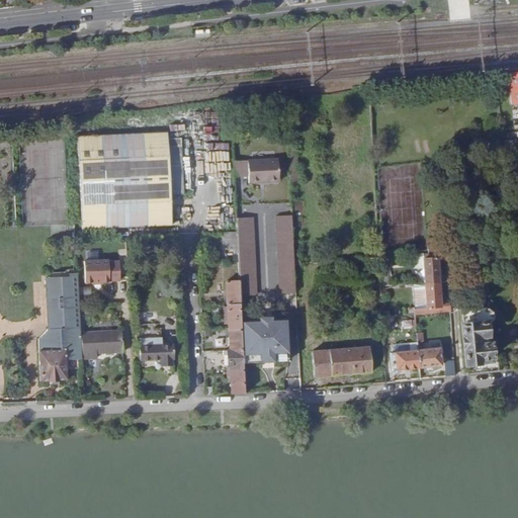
[(517,70),(507,72),(511,103),(517,102),(517,70)]
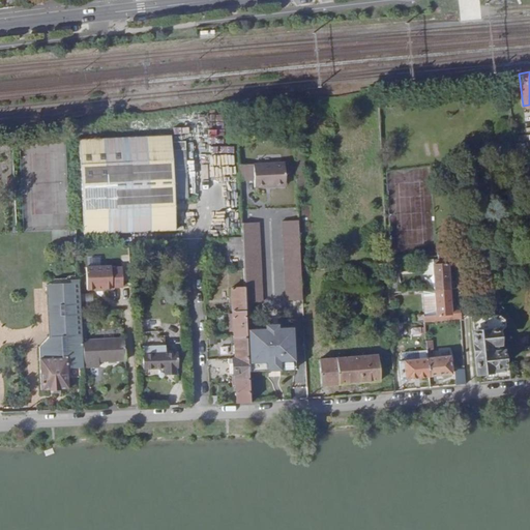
[(79,139),(83,234),(175,230),(174,200),(187,199),(185,150),(171,150),(171,135),(79,139)]
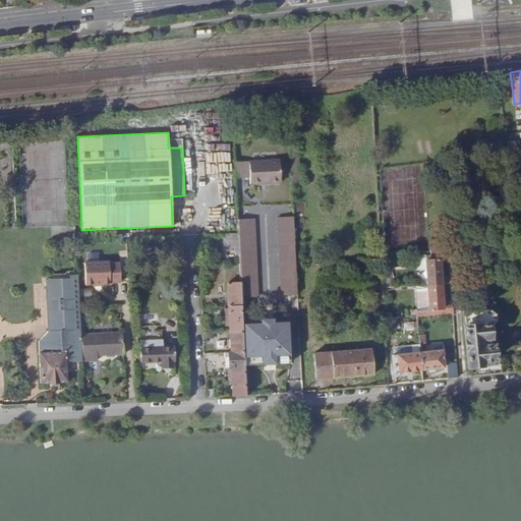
[(234,162),(235,178),(249,177),(250,184),(281,182),(280,160),(234,162)]
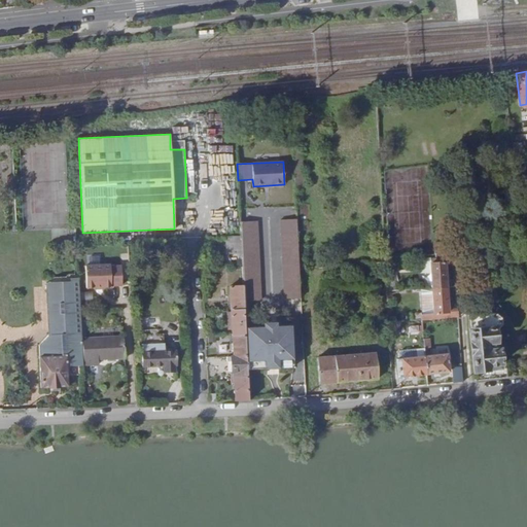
[(296,219),(296,229),(306,227),(305,207),(296,208),(296,219)]
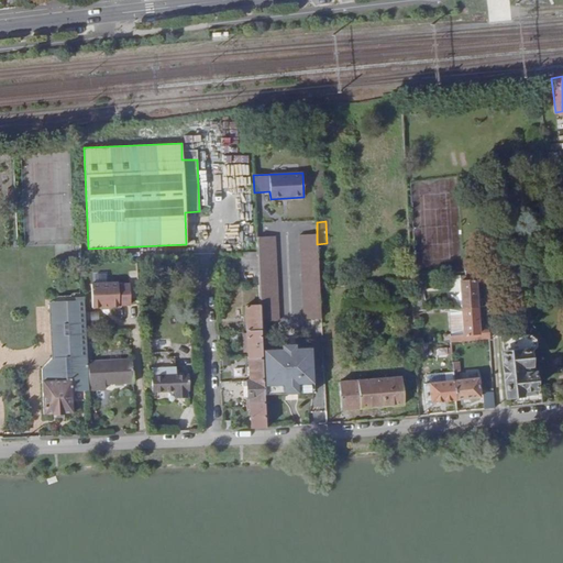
[(304,320),(321,319),(319,286),(317,244),(317,234),(299,235),(304,320)]
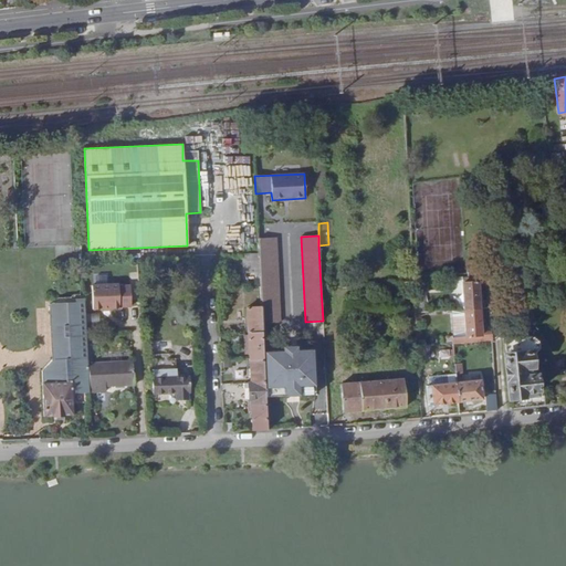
[(259,272),(261,323),(280,323),(276,238),(257,238),(258,254),(259,272)]
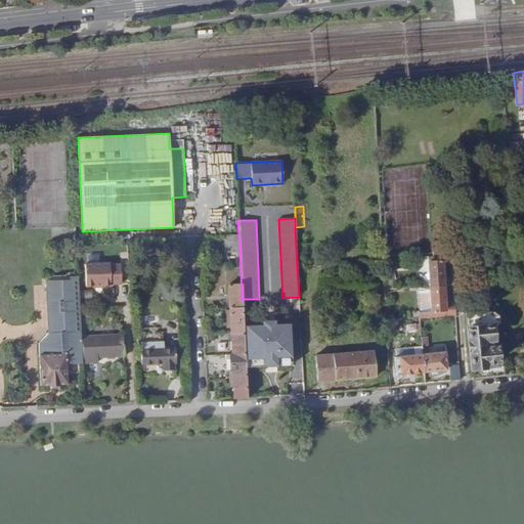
[(239,252),(238,235),(225,235),(226,252),(239,252)]
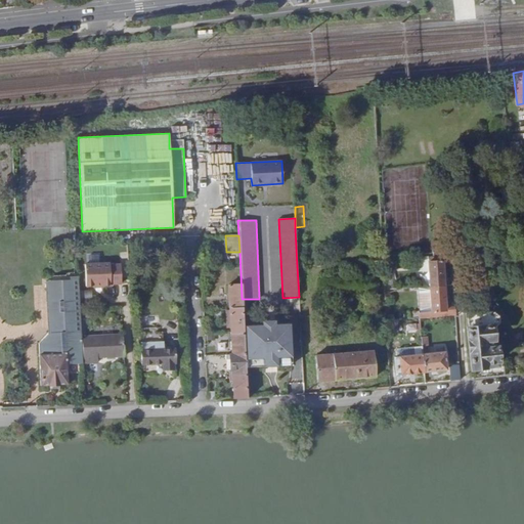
[(433,256),(441,256),(440,241),(432,241),(433,256)]
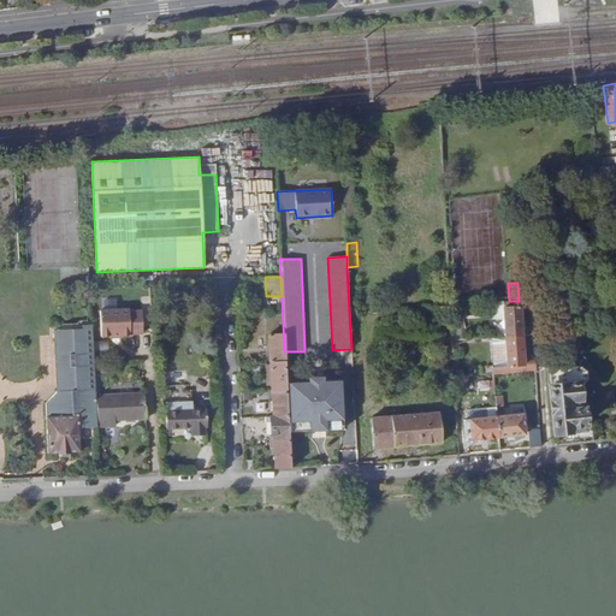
[(503,320),(504,337),(522,336),(520,312),(532,312),(532,300),(519,301),(509,301),(486,303),(486,320),(503,320)]
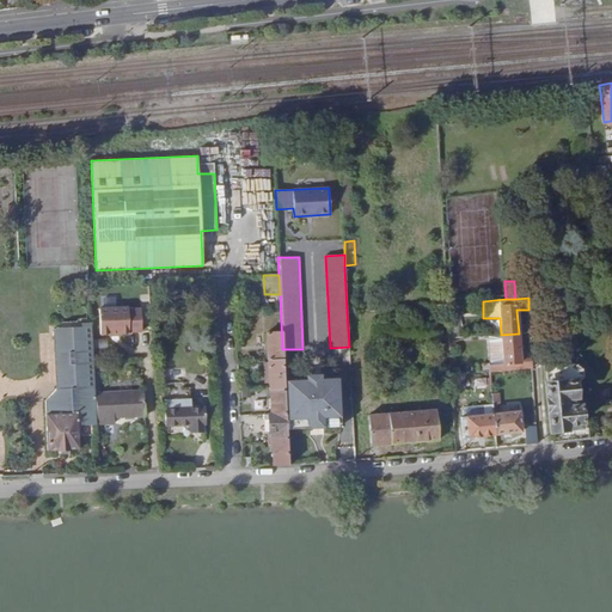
[(144,305),(99,306),(101,334),(144,332),(144,305)]
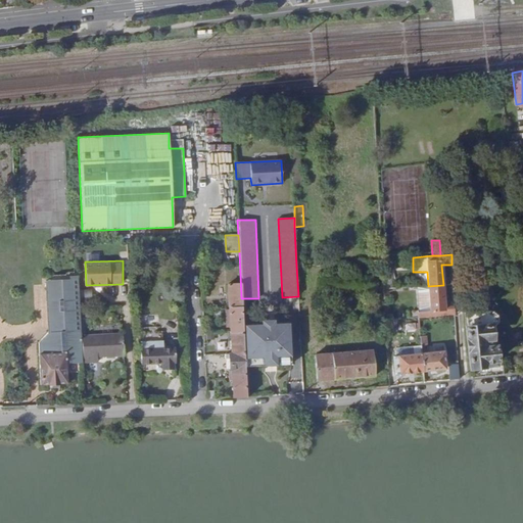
[(78,363),(83,363),(81,336),(78,276),(69,276),(69,279),(45,281),(48,333),(39,343),(41,385),(67,383),(66,373),(79,372),(78,363)]
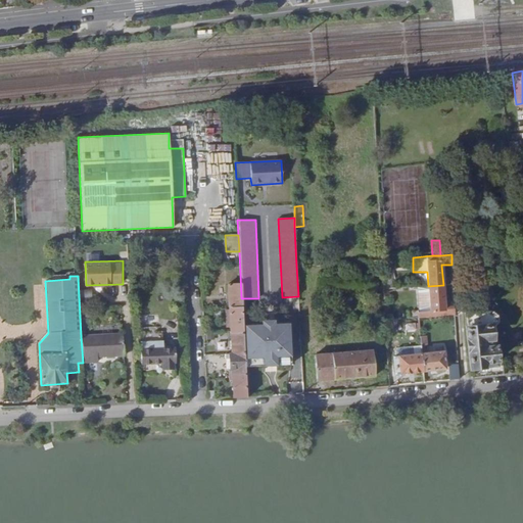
[(443,285),(418,287),(419,312),(418,312),(419,318),(456,315),(455,306),(444,306),(443,285)]
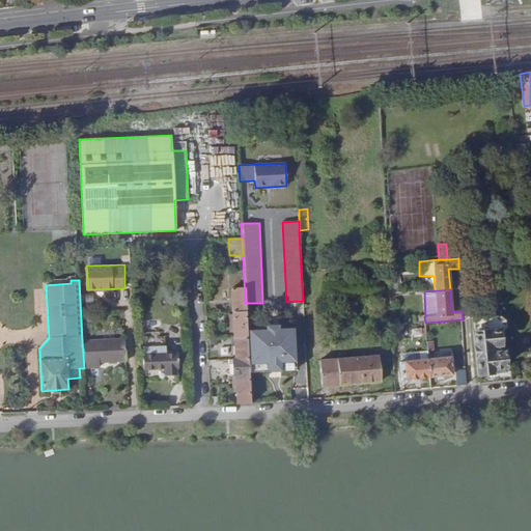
[(472,331),(477,376),(505,372),(503,355),(497,355),(496,346),(502,345),(501,333),(505,329),(504,318),(499,315),(480,317),(479,306),(471,307),(472,331)]
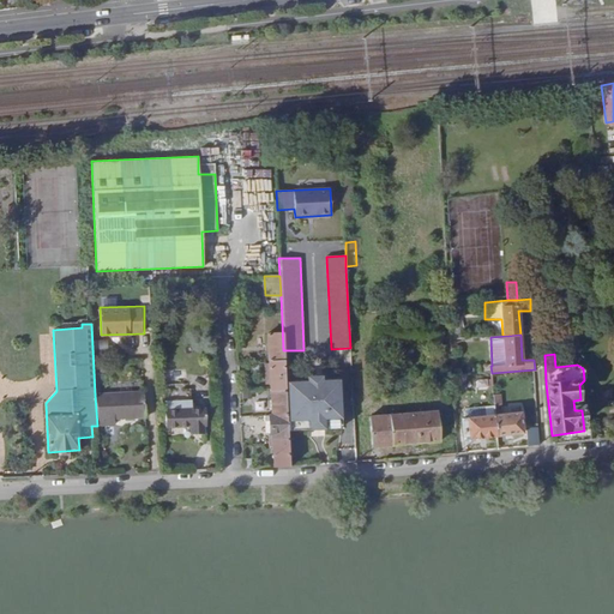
[(274,467),(288,467),(287,431),(287,421),(284,383),(283,360),(269,361),(271,414),(264,415),(264,417),(269,417),(270,435),(272,435),(274,467)]
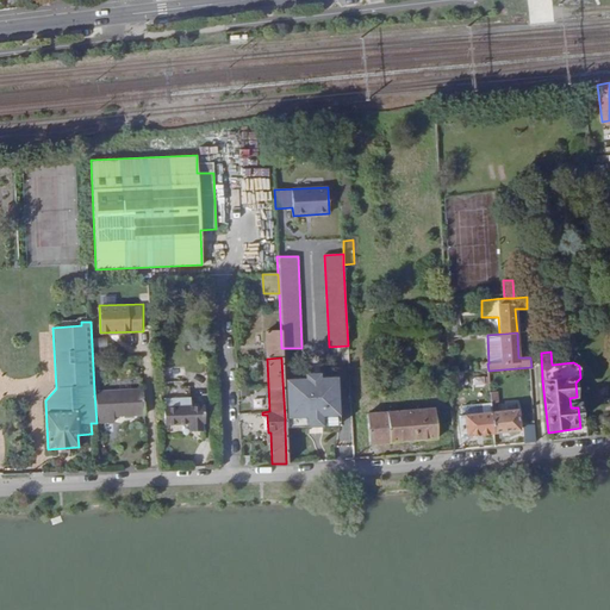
[(437,384),(449,383),(449,374),(448,363),(443,363),(443,374),(437,374),(437,384)]
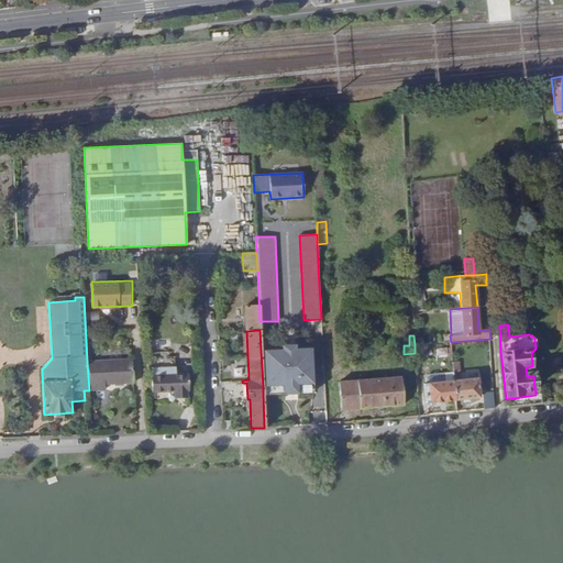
[(261,351),(263,386),(283,385),(284,394),(298,394),(297,384),(313,384),(311,349),(296,349),(296,344),(282,345),(282,350),(261,351)]
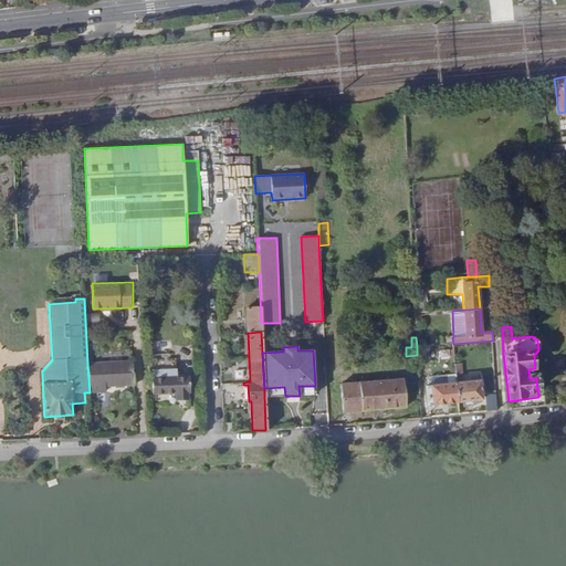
[(429,346),(417,347),(417,355),(418,362),(430,360),(429,346)]
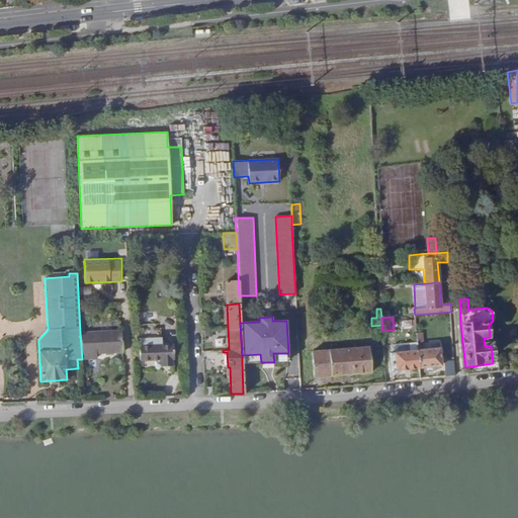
[(80,333),(82,359),(96,358),(96,353),(122,352),(121,331),(80,333)]
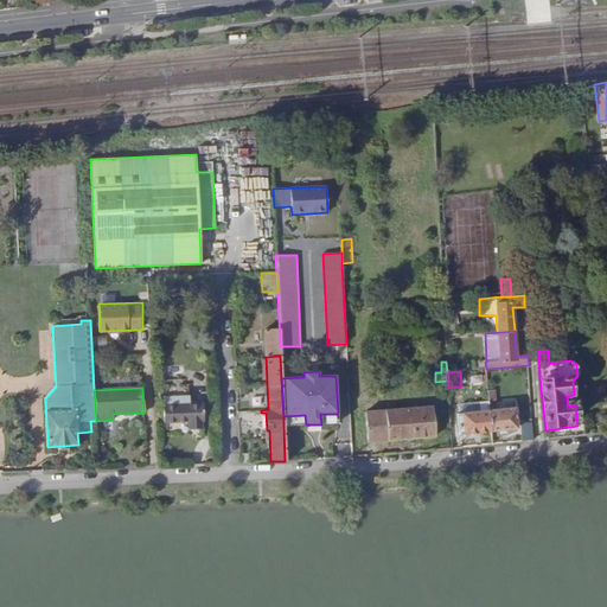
[(491,432),(490,410),(489,402),(479,402),(480,411),(458,414),(459,434),(491,432)]
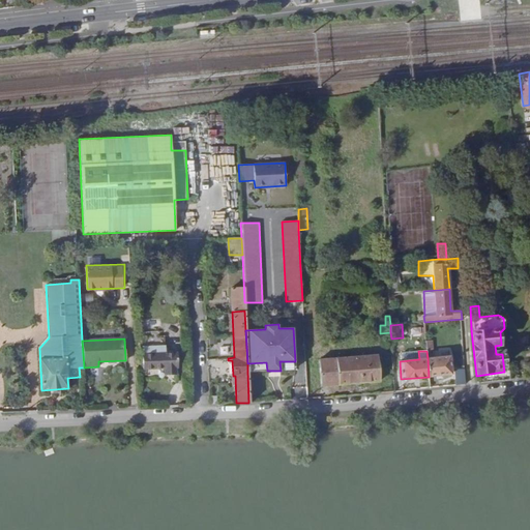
[(177,367),(178,367),(177,353),(142,354),(143,370),(164,367),(164,375),(177,374),(177,367)]
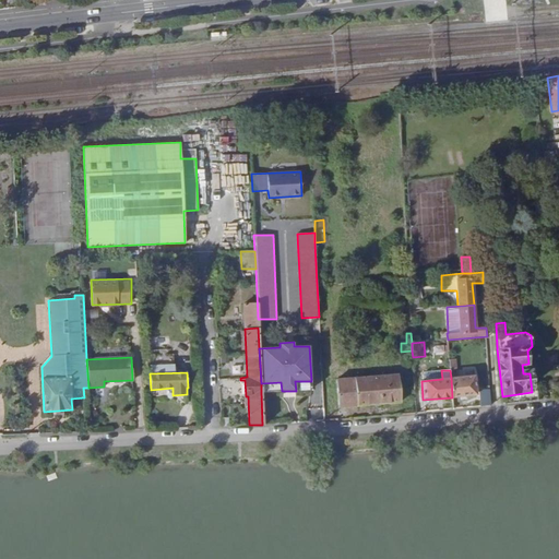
[(337,405),(401,402),(399,375),(336,378),(337,405)]
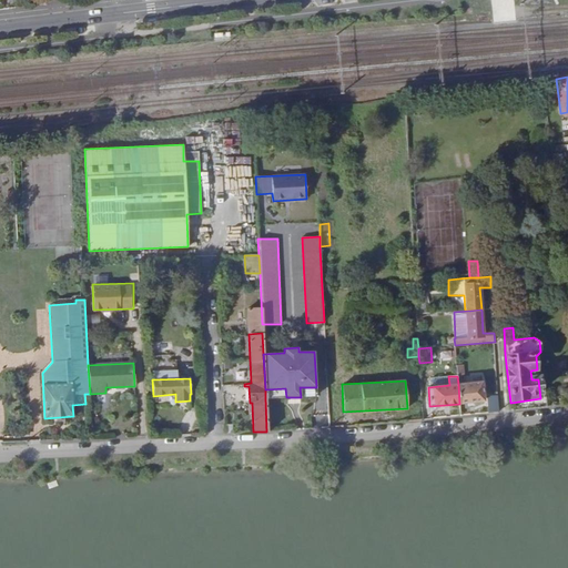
[(482,383),(458,384),(459,404),(483,402),(482,383)]
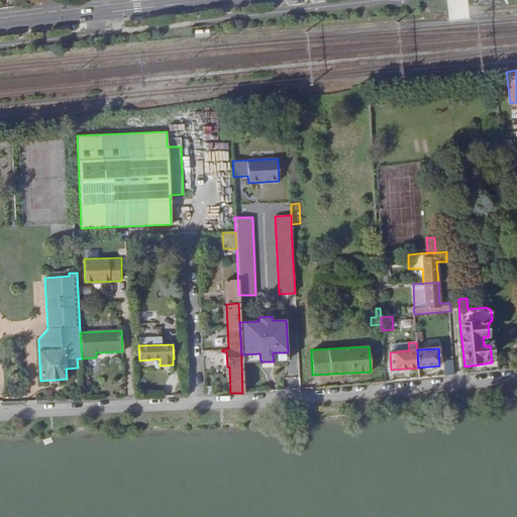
[(288,360),(288,352),(273,352),(274,362),(288,360)]
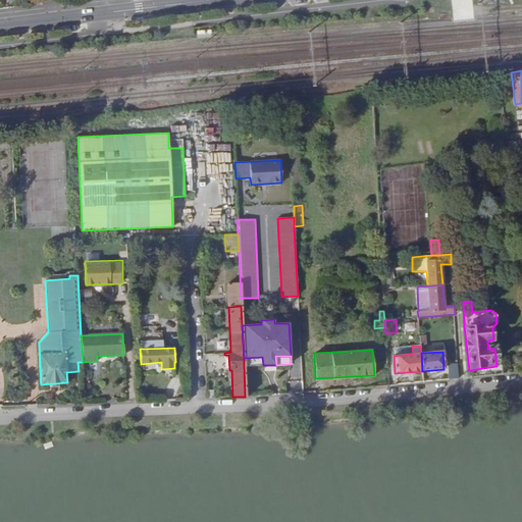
[(262,357),(244,358),(244,366),(263,365),(262,357)]
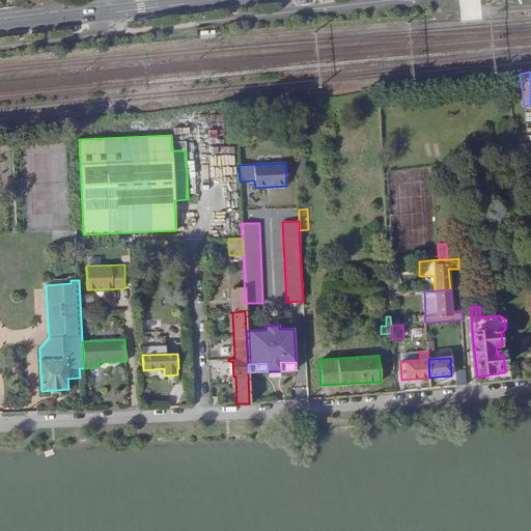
[(457,386),(467,386),(466,370),(456,370),(457,386)]
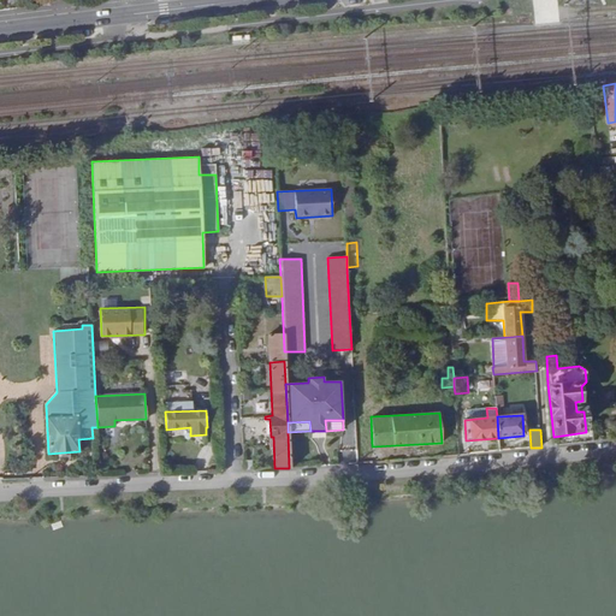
[(554,437),(555,446),(592,442),(592,438),(591,432),(554,437)]
